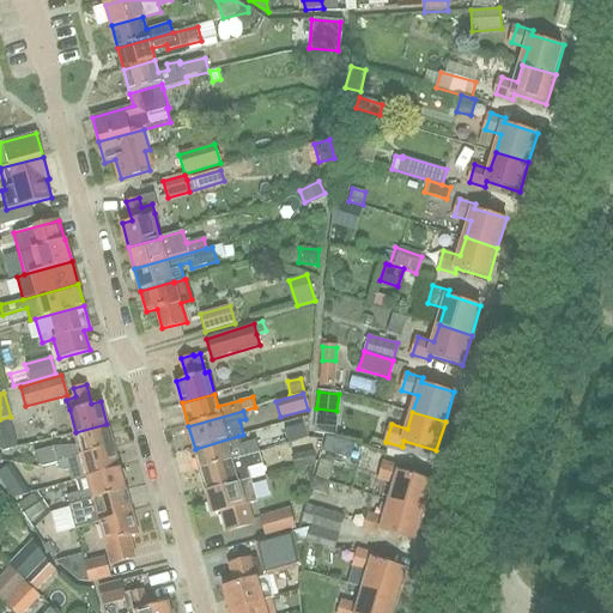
[(0,442),(2,453),(18,448),(10,417),(0,419),(0,442)]
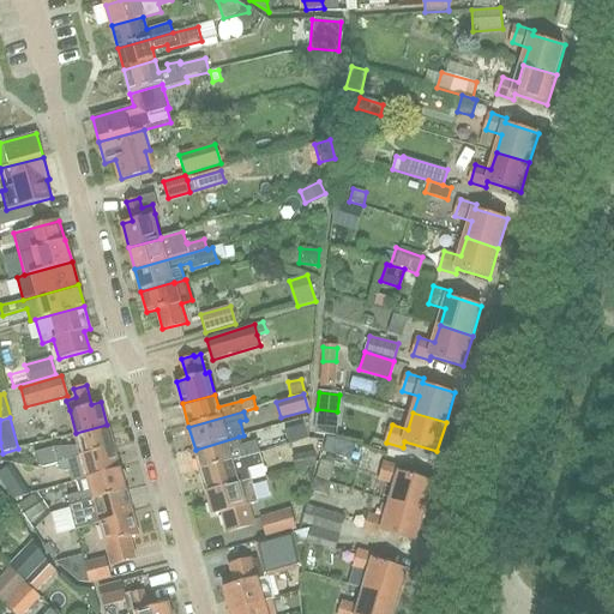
[(114,447),(107,425),(76,433),(79,446),(54,446),(35,452),(38,465),(43,467),(58,463),(114,447)]
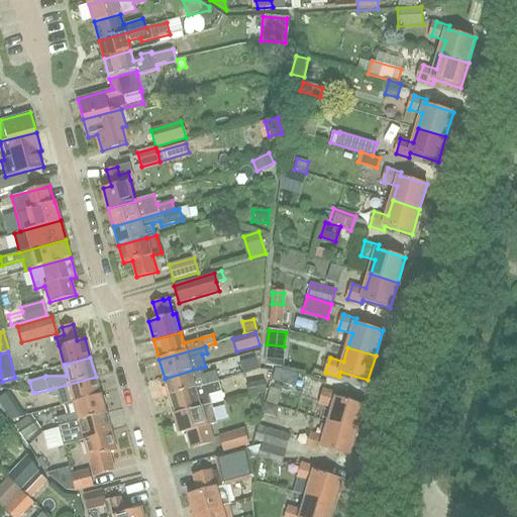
[(254,357),(239,363),(243,375),(259,370),(254,357)]
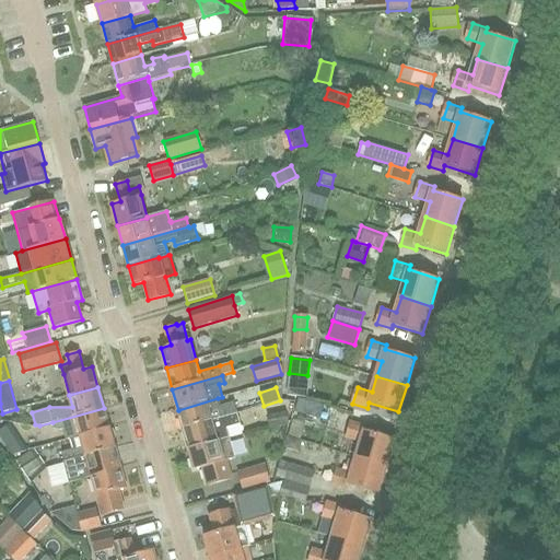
[(218,398),(178,410),(183,428),(236,412),(233,403),(220,406),(218,398)]
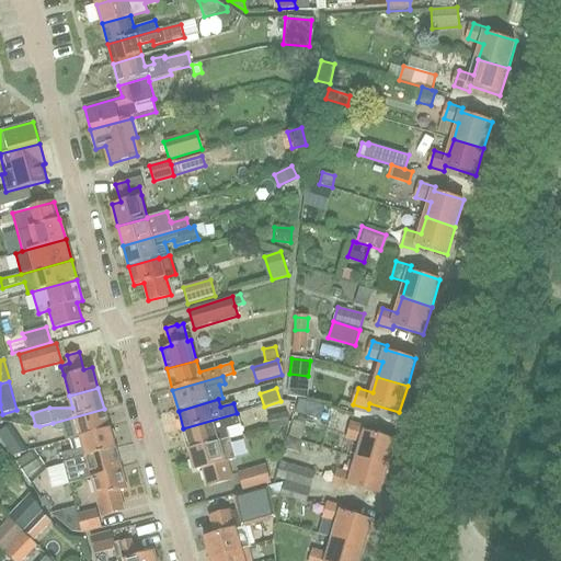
[(324,405),(302,401),(299,414),(321,420),(324,405)]
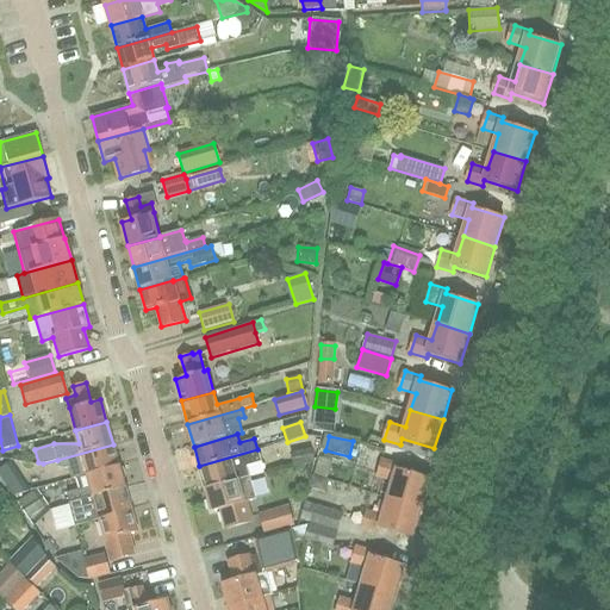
[(119,466),(113,444),(57,460),(60,467),(66,468),(68,467),(72,479),(76,478),(119,466)]
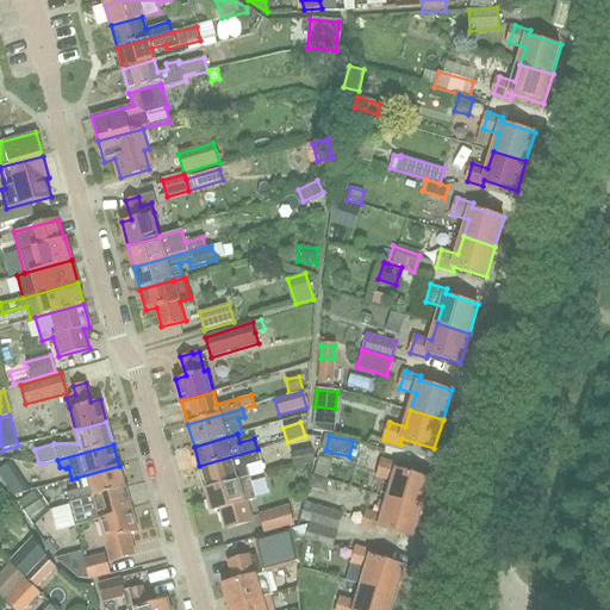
[(293,467),(315,461),(311,447),(290,453),(293,467)]
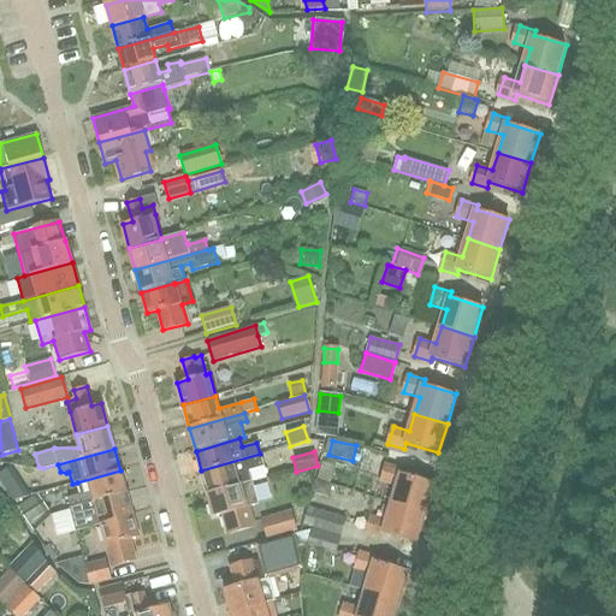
[(260,454),(201,471),(207,492),(252,480),(249,471),(264,467),(260,454)]
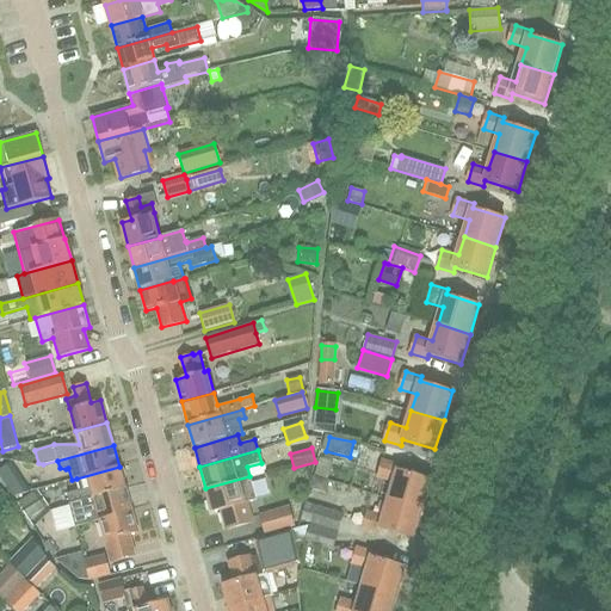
[(389,499),(423,508),(431,479),(397,469),(400,463),(383,458),(378,477),(394,482),(389,499)]
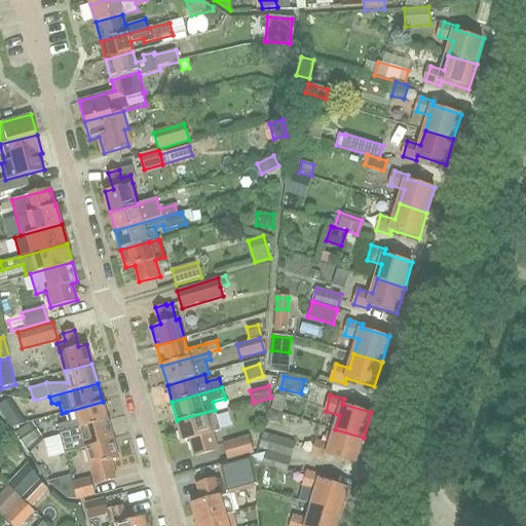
[(0,403),(0,409),(11,427),(26,423),(9,398),(0,403)]
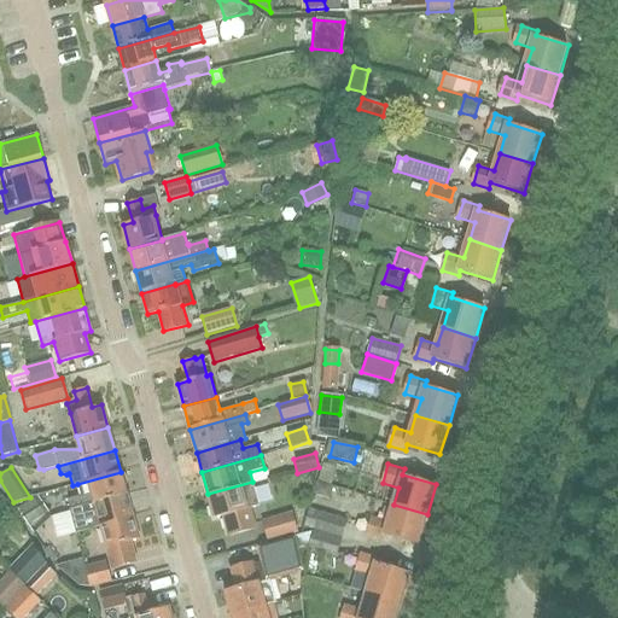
[(127,493),(121,472),(77,484),(81,495),(70,499),(73,508),(127,493)]
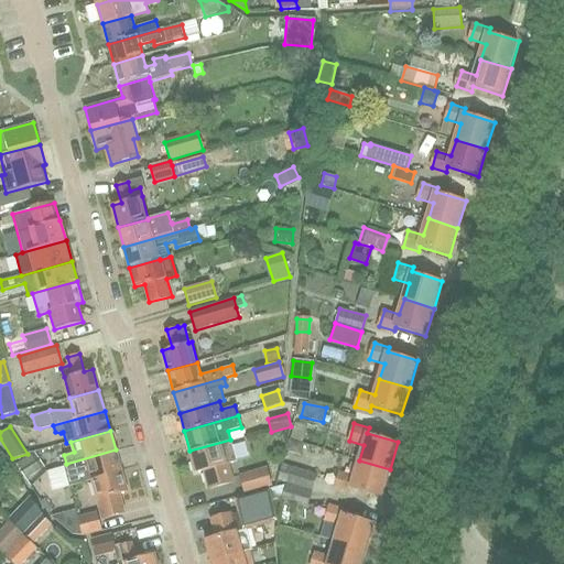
[(300,455),(303,443),(288,438),(284,451),(300,455)]
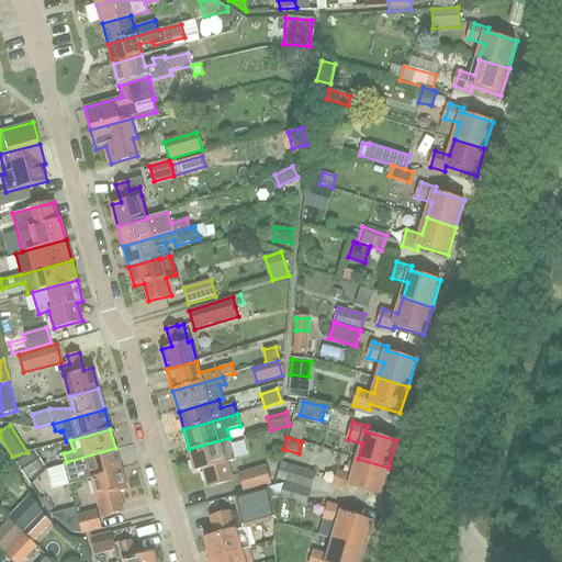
[(229,438),(189,449),(195,470),(204,468),(210,484),(233,478),(228,462),(235,460),(229,438)]
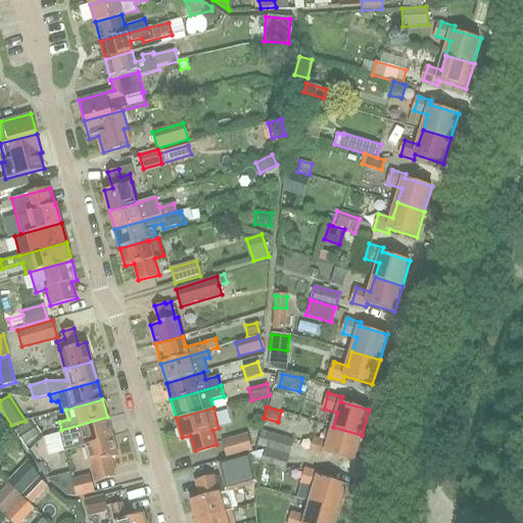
[(113,436),(107,417),(61,430),(66,449),(85,443),(113,436)]
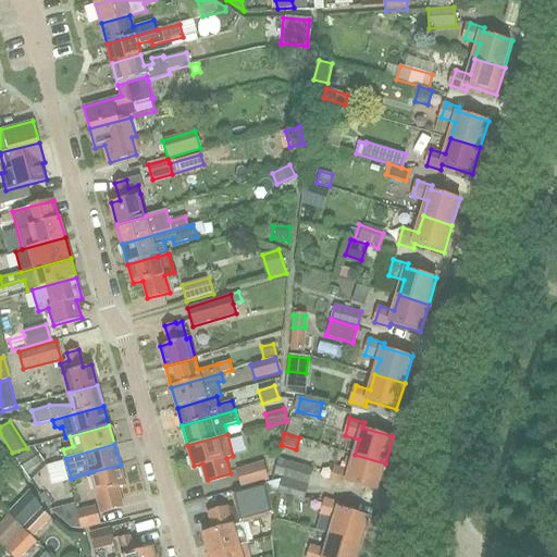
[(34,447),(15,458),(25,473),(44,462),(34,447)]
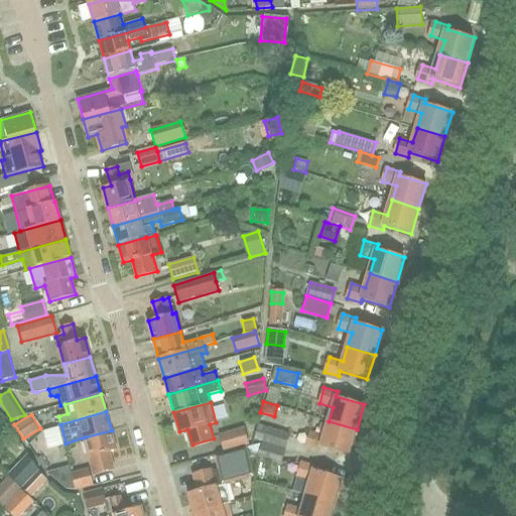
[(357,429),(329,421),(324,435),(310,431),(306,446),(319,450),(320,445),(349,455),(357,429)]
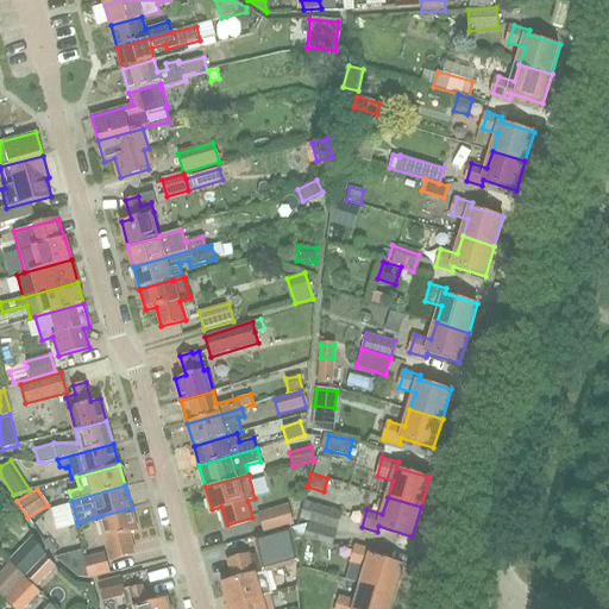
[(308,522),(337,529),(341,512),(305,501),(300,519),(309,521),(308,522)]
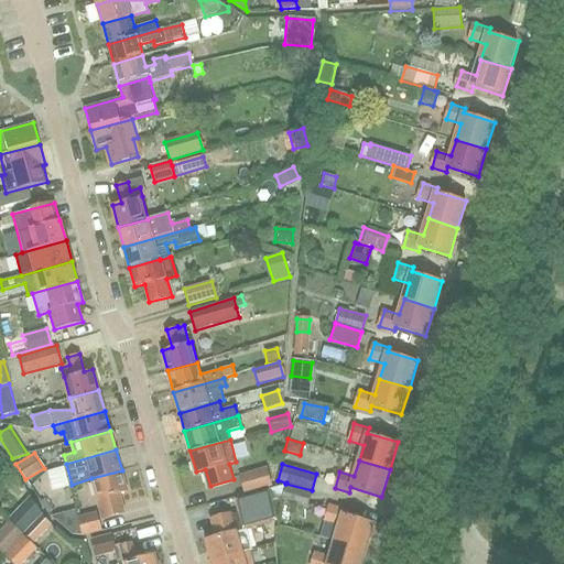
[(267,467),(239,475),(245,495),(272,487),(267,467)]
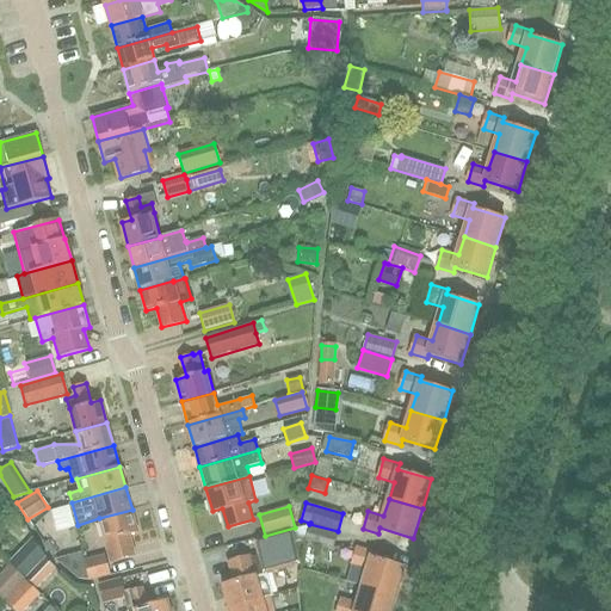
[(133,510),(99,518),(111,560),(134,553),(128,535),(139,532),(133,510)]
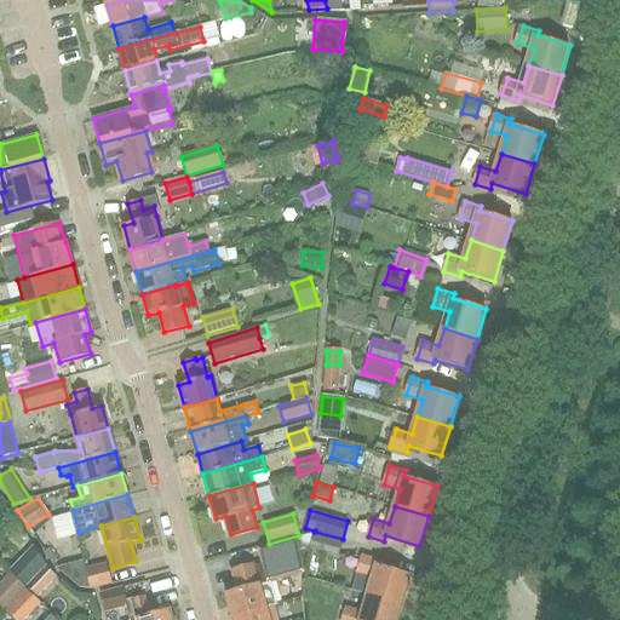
[(310,549),(338,558),(343,539),(314,532),(310,549)]
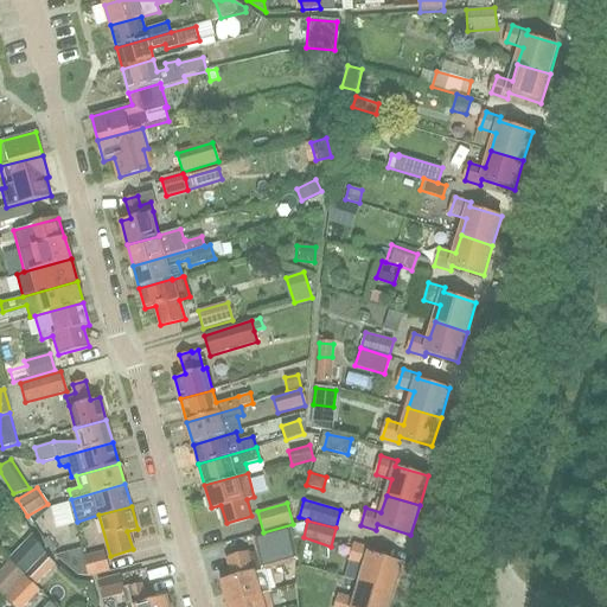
[(299,536),(300,524),(291,528),(291,526),(253,537),(259,562),(250,564),(247,553),(225,558),(231,579),(222,581),(228,604),(268,593),(272,592),(264,569),(299,560),(293,537),(299,536)]
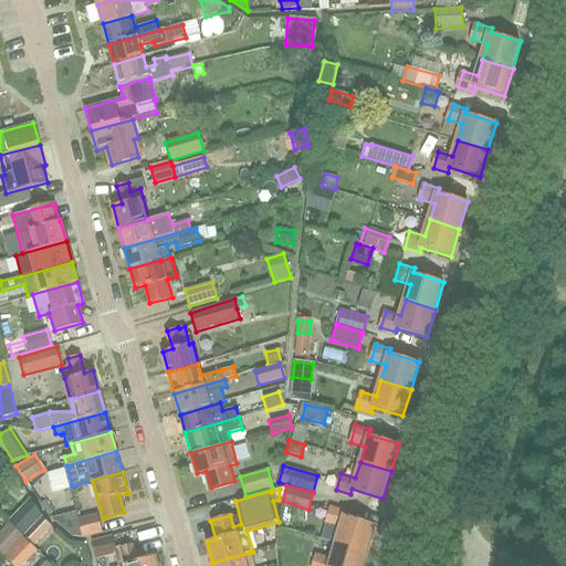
[(42,515),(32,498),(9,521),(23,535),(42,515)]
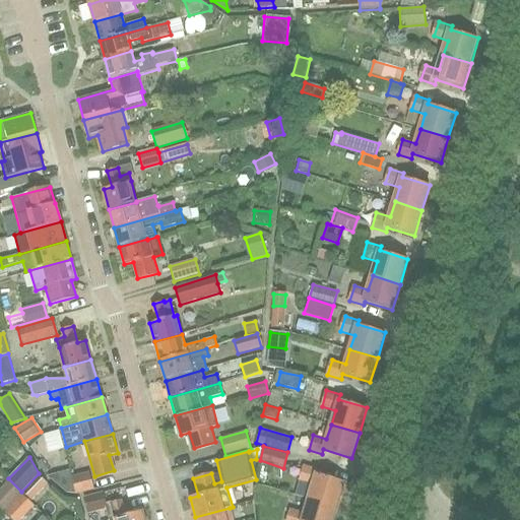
[(308,499),(337,506),(344,480),(317,472),(317,469),(304,465),(300,480),(312,484),(308,499)]
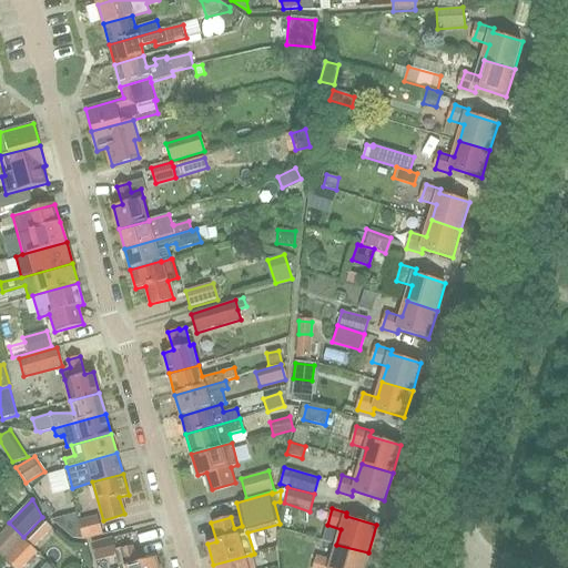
[(74,538),(82,540),(77,520),(74,513),(52,519),(74,538)]
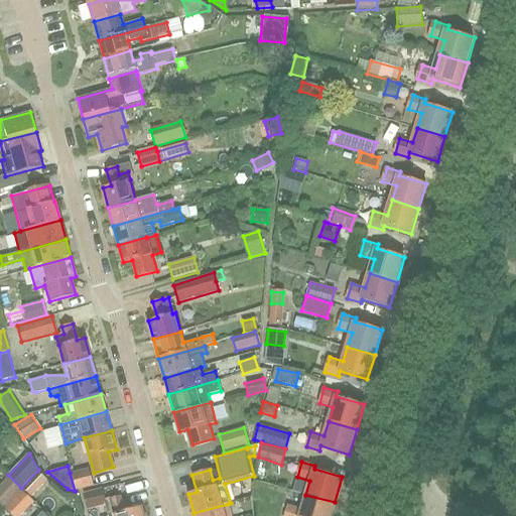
[(75,491),(94,486),(89,468),(70,473),(75,491)]
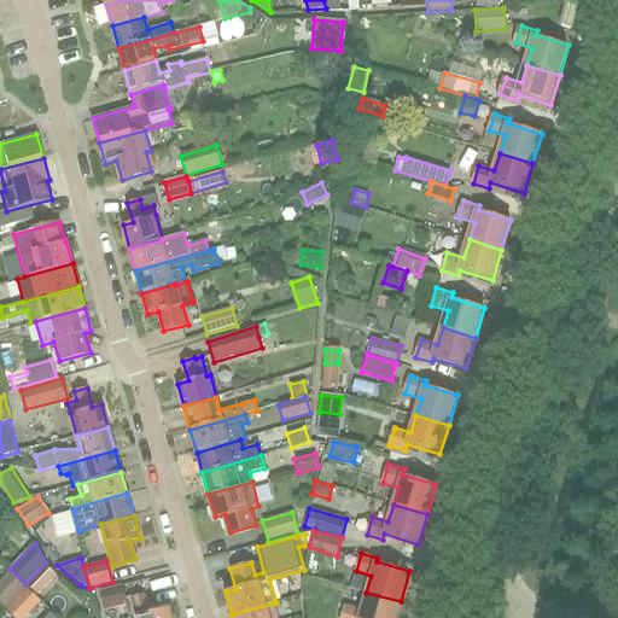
[(38,595),(57,575),(48,566),(28,586),(38,595)]
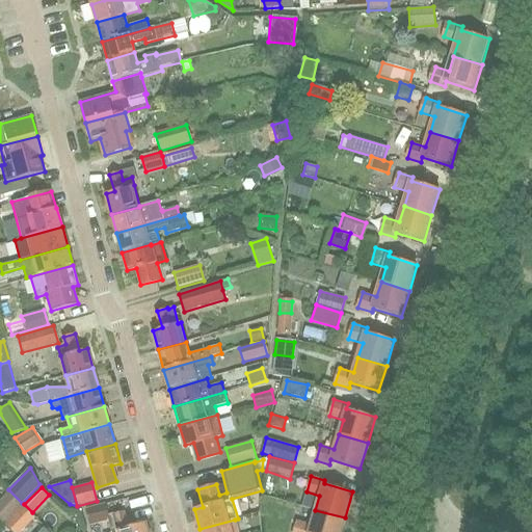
[(4,524),(5,523),(22,504),(8,491),(0,500),(0,521),(3,525),(4,524)]
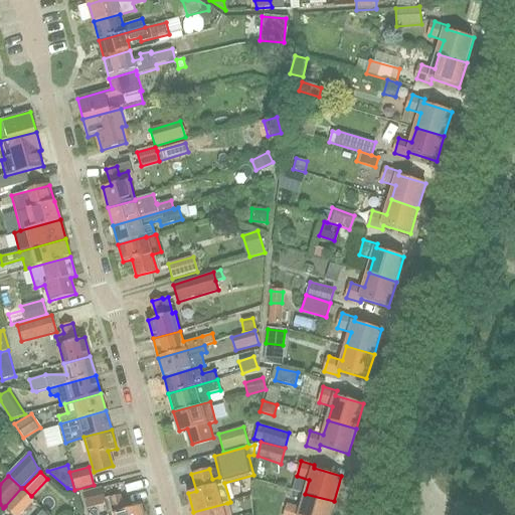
[(21,489),(5,506),(4,507),(12,514),(20,514),(34,502),(21,489)]
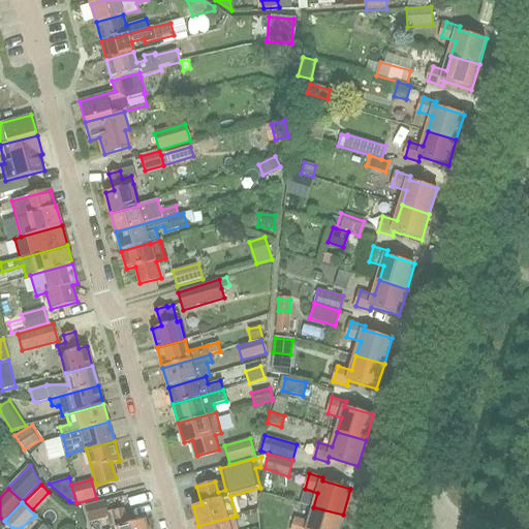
[(106,502),(87,507),(90,521),(106,516),(110,528),(147,528),(145,520),(127,525),(122,508),(110,511),(106,502)]
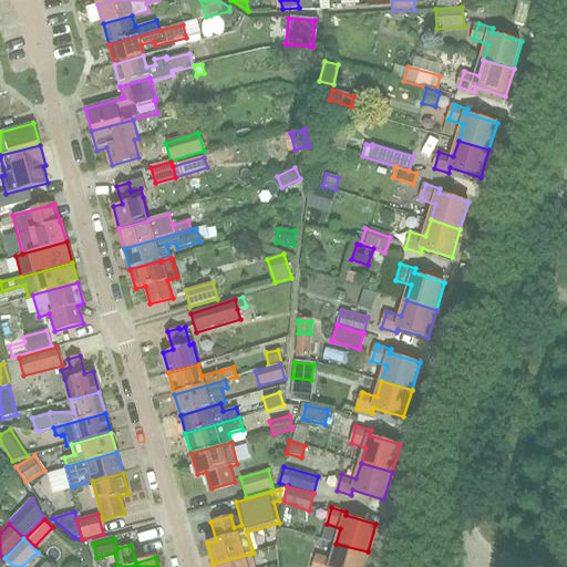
[(362,566),(368,552),(336,544),(331,559),(317,555),(312,566),(362,566)]
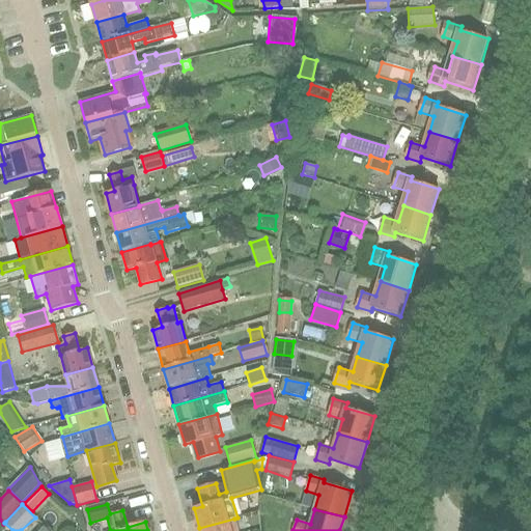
[(236,530),(234,519),(199,528),(200,530),(236,530)]
